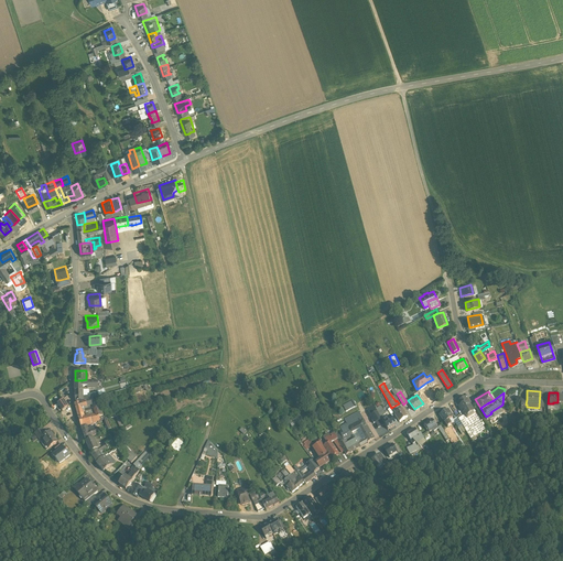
[(464,396),(457,400),(462,407),(461,408),(463,413),(464,413),(472,408),(464,396)]
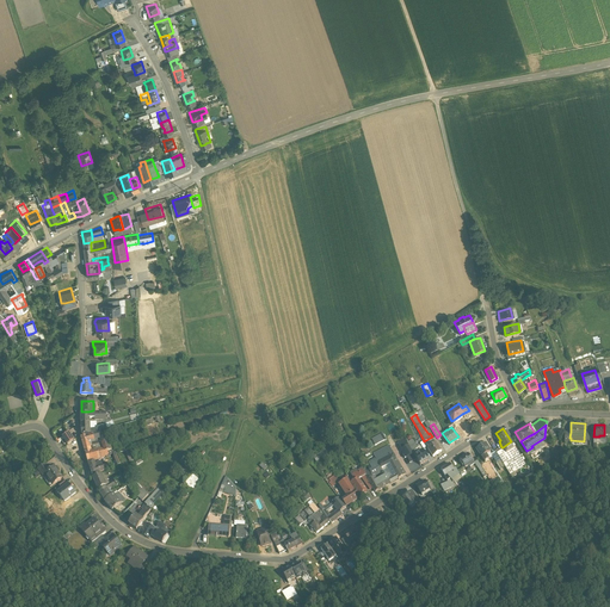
[(382,431),(371,437),(374,443),(384,437),(382,431)]
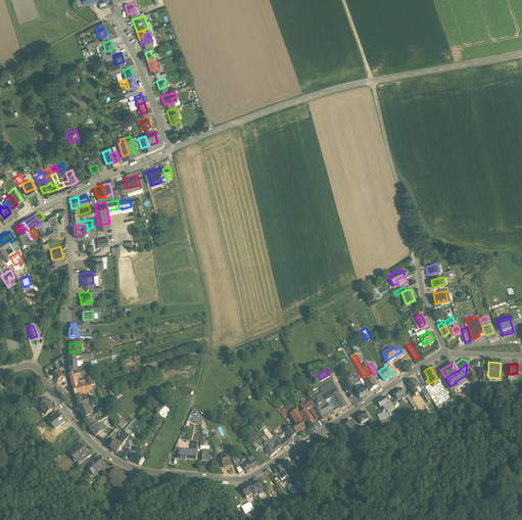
[(57,371),(55,370),(52,373),(54,374),(56,378),(57,379),(61,376),(61,375),(58,371),(57,371)]
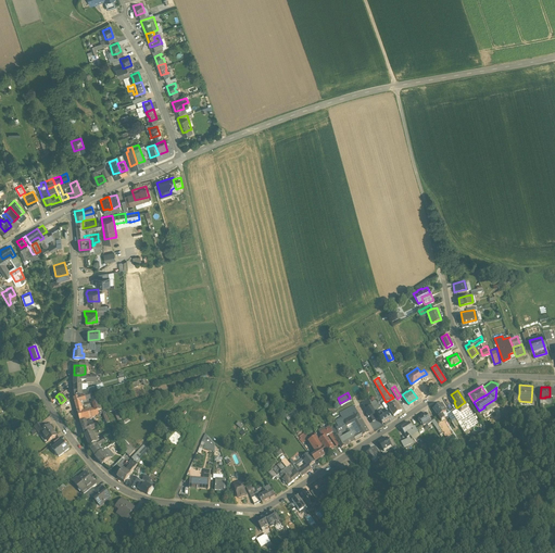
[(79,394),(73,397),(74,401),(75,405),(80,404),(79,401),(82,401),(82,400),(79,394)]
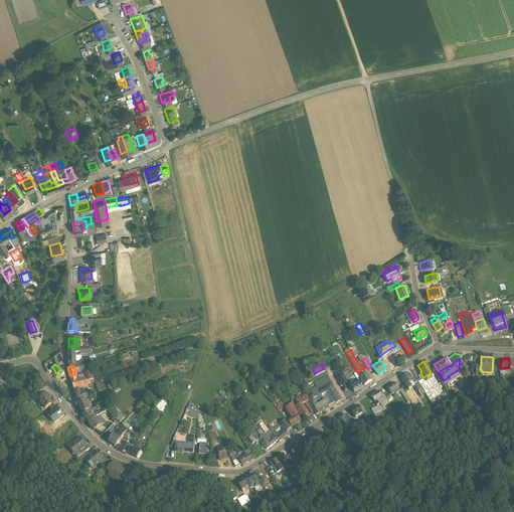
[(357,372),(354,366),(351,368),(354,373),(356,378),(359,376),(357,372)]
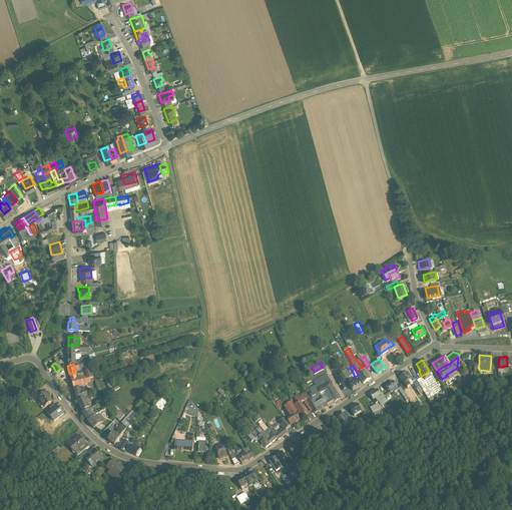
[(341,369),(339,366),(333,369),(343,386),(348,384),(342,372),(341,369)]
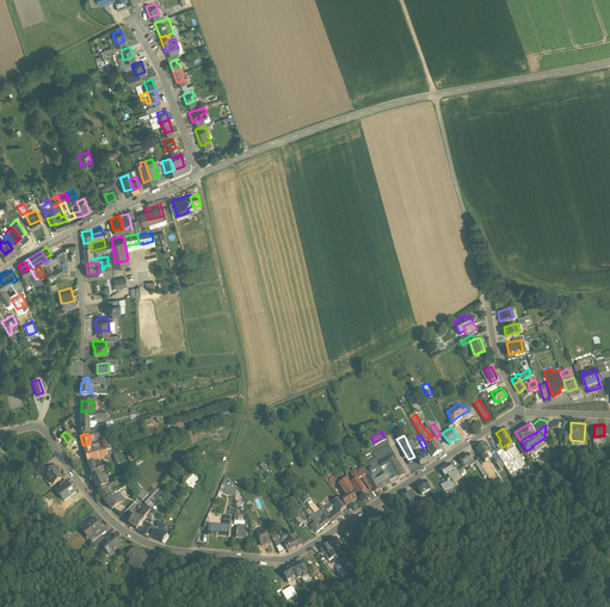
[(109,439),(100,440),(103,445),(103,447),(104,450),(106,448),(111,447),(109,439)]
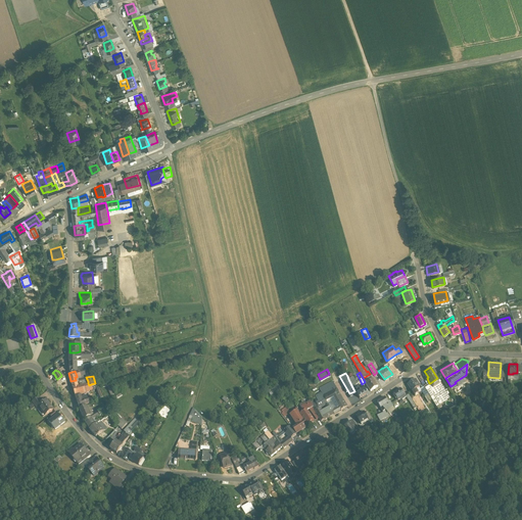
[(372,377),(365,382),(370,389),(377,384),(372,377)]
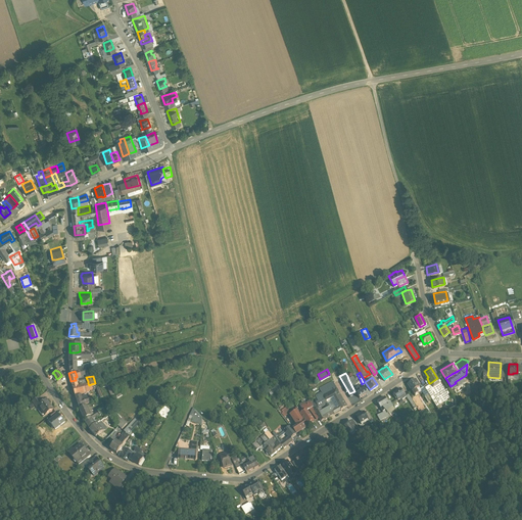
[(418,386),(413,378),(407,383),(411,390),(412,390),(414,394),(417,392),(415,388),(418,386)]
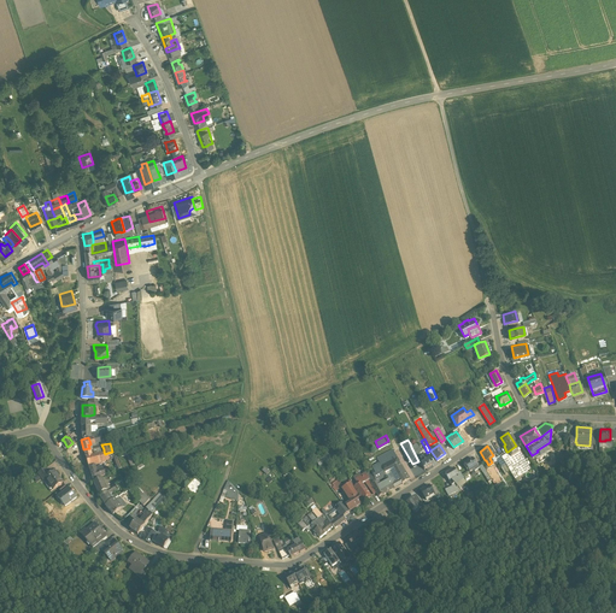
[(516,446),(508,452),(506,452),(500,455),(504,461),(505,463),(509,469),(514,477),(529,467),(518,451),(517,448),(516,446)]
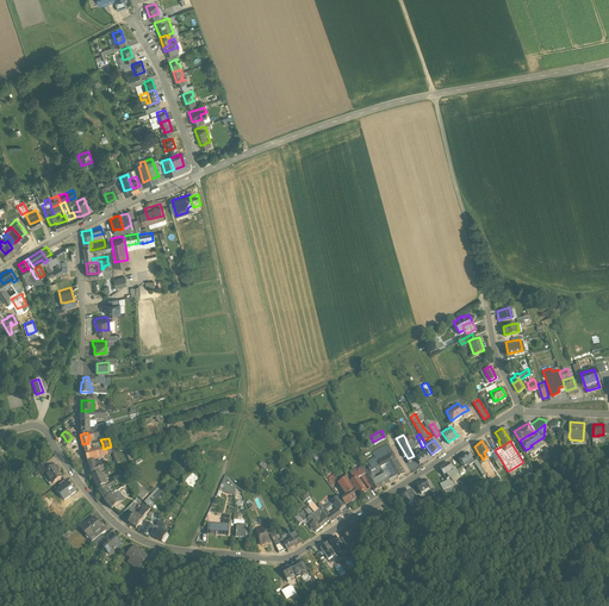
[(386,442),(372,450),(374,454),(377,458),(385,454),(384,454),(391,450),(386,442)]
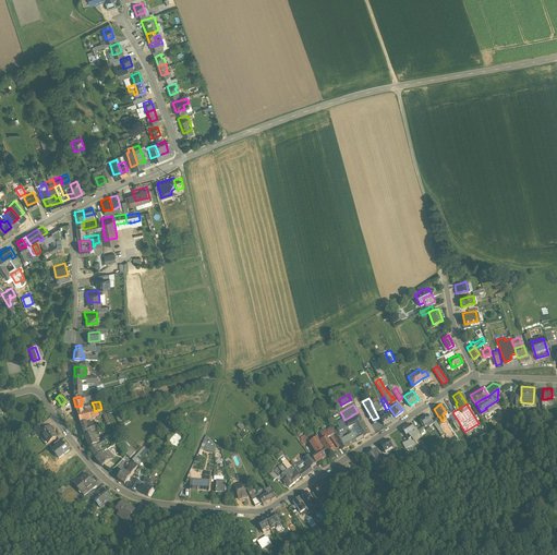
[(81,406),(75,407),(80,421),(85,420),(91,418),(88,410),(82,412),(81,406)]
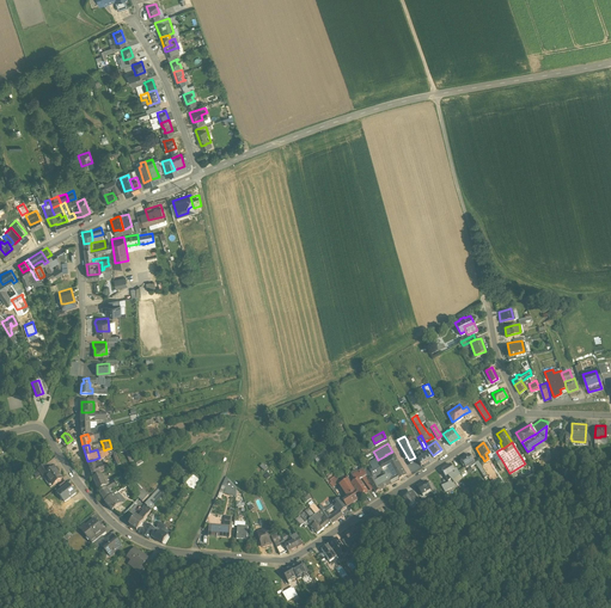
[(415,448),(414,444),(410,447),(415,455),(420,464),(428,459),(422,450),(422,449),(417,453),(416,452),(417,452),(415,448)]
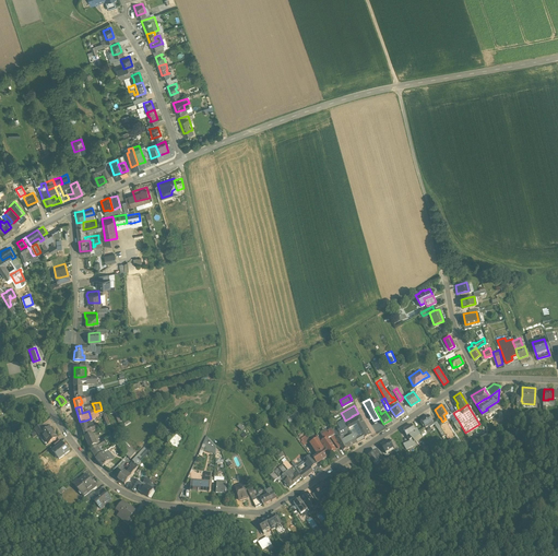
[(495,409),(485,415),(486,418),(494,413),(494,412),(497,410),(495,409)]
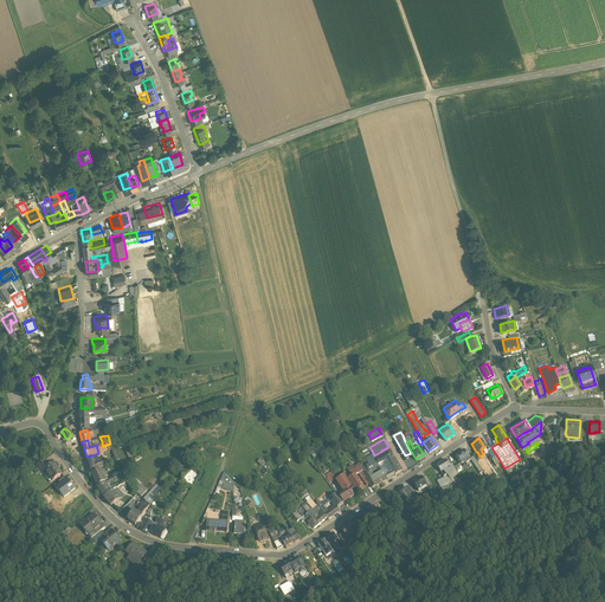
[(320,446),(310,452),(313,455),(322,450),(320,446)]
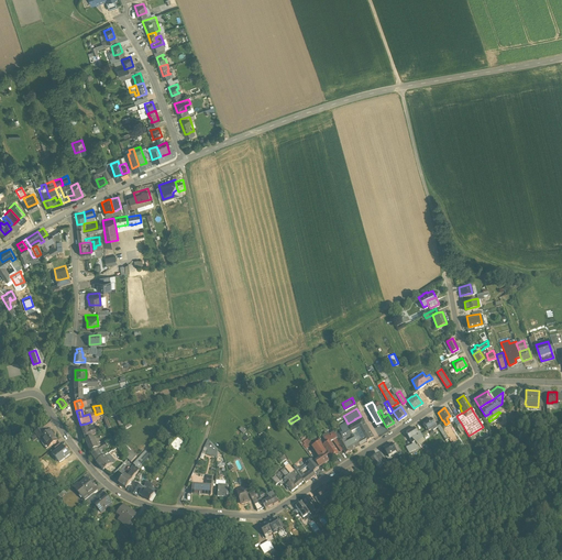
[(355,419),(348,424),(349,427),(352,432),(355,431),(354,428),(359,426),(356,424),(357,424),(363,419),(361,416),(354,419),(355,419)]
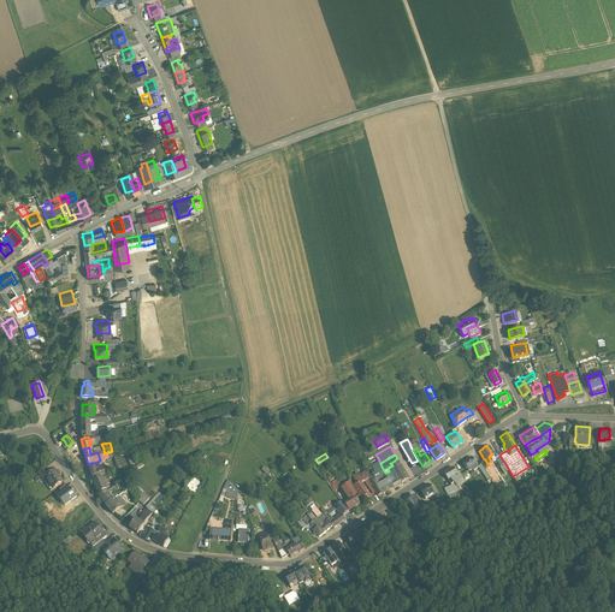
[(471,456),(462,461),(468,469),(475,464),(471,456)]
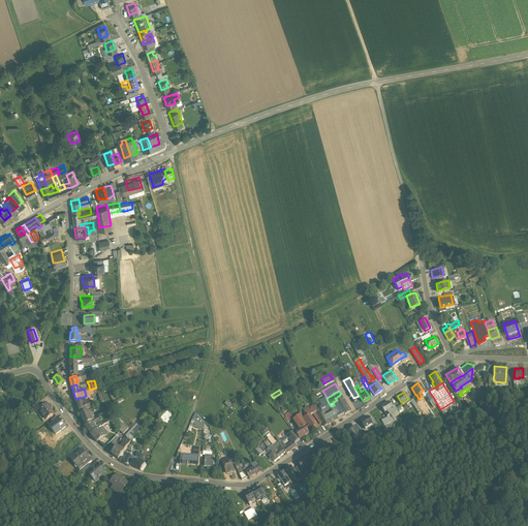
[(324,394),(317,398),(321,404),(318,405),(321,411),(329,407),(331,406),(328,401),(327,398),(324,394)]
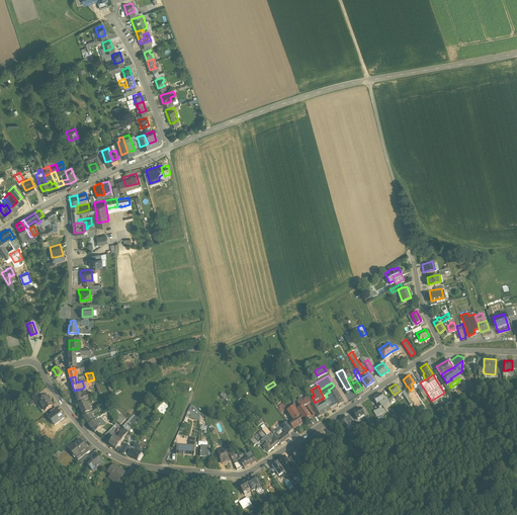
[(343,401),(334,385),(329,390),(330,392),(333,398),(334,400),(337,404),(343,401)]
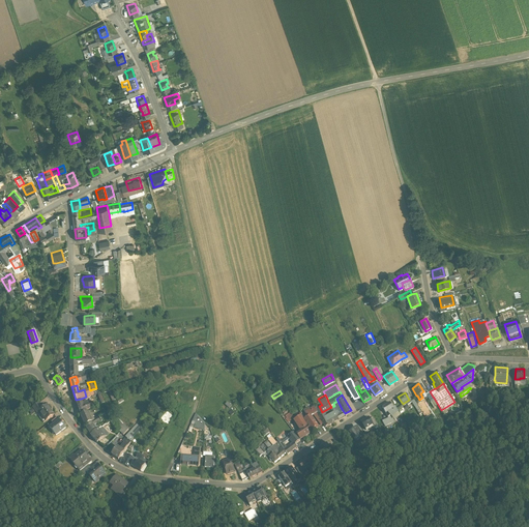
[(85,404),(84,402),(82,403),(81,399),(76,400),(80,412),(90,407),(88,403),(88,402),(86,403),(85,404)]
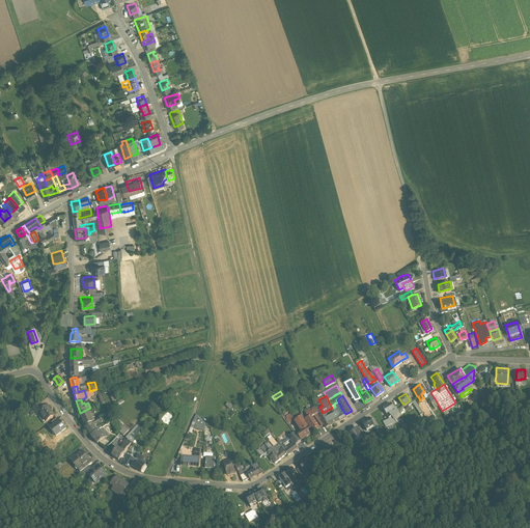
[(390,401),(382,407),(388,416),(391,414),(391,415),(392,415),(398,411),(395,406),(393,407),(390,401)]
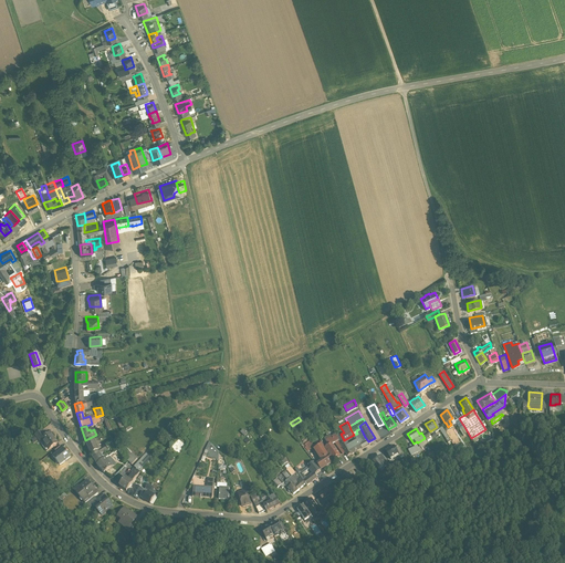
[(40,429),(34,434),(39,439),(41,438),(44,436),(40,429)]
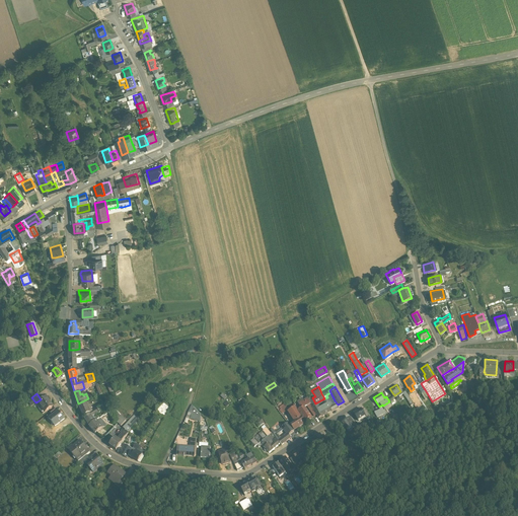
[(41,399),(38,401),(40,403),(39,403),(39,404),(42,409),(43,408),(45,411),(52,404),(46,395),(41,399)]
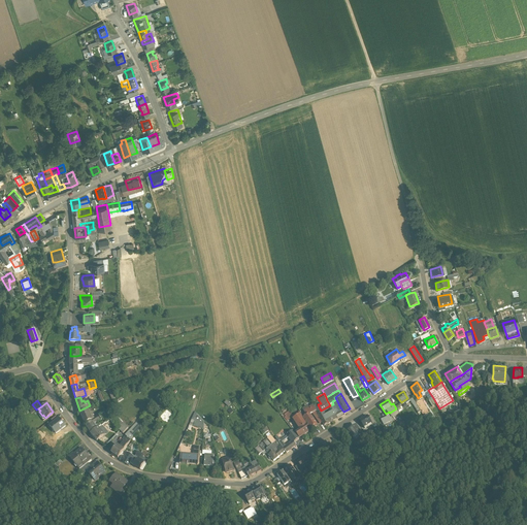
[(311,403),(302,409),(305,414),(302,416),(304,419),(310,415),(308,413),(311,411),(315,408),(314,406),(311,403)]
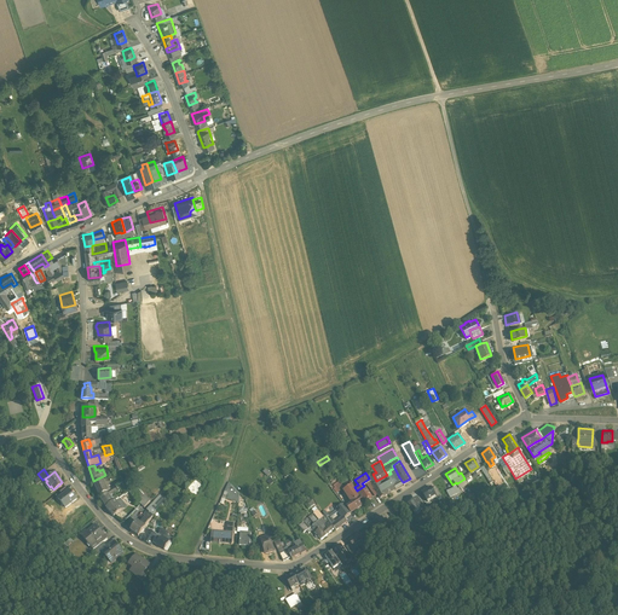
[(373,474),(368,476),(369,479),(371,483),(374,487),(376,492),(379,495),(391,488),(387,482),(382,485),(382,483),(379,485),(376,481),(373,474)]
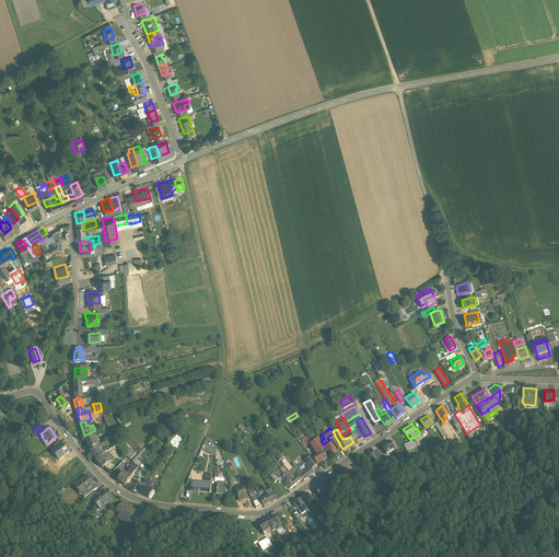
[(115,431),(107,437),(104,439),(106,442),(106,443),(117,436),(115,431)]
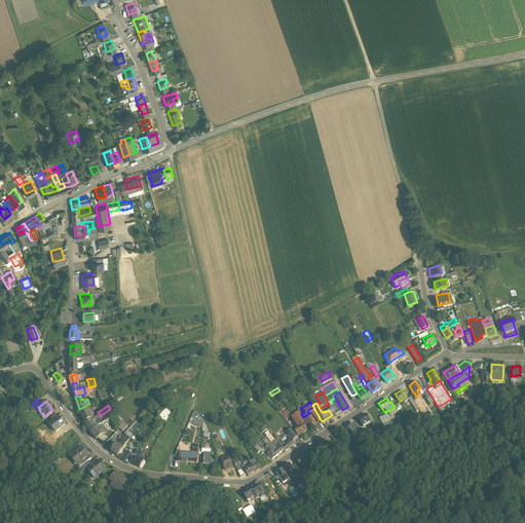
[(88,406),(79,410),(84,421),(94,415),(91,411),(90,409),(89,406),(88,406)]
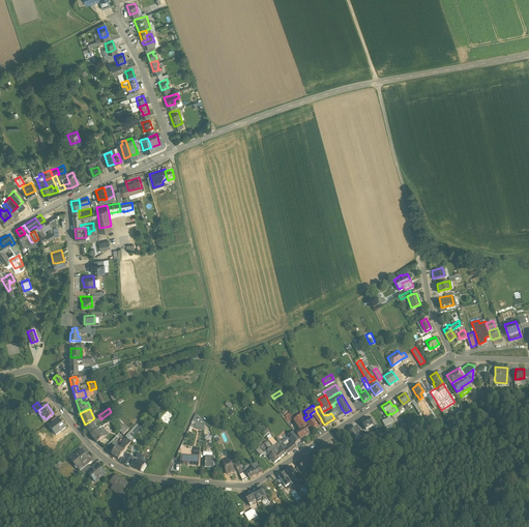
[(339,411),(335,413),(338,417),(345,413),(342,409),(339,411)]
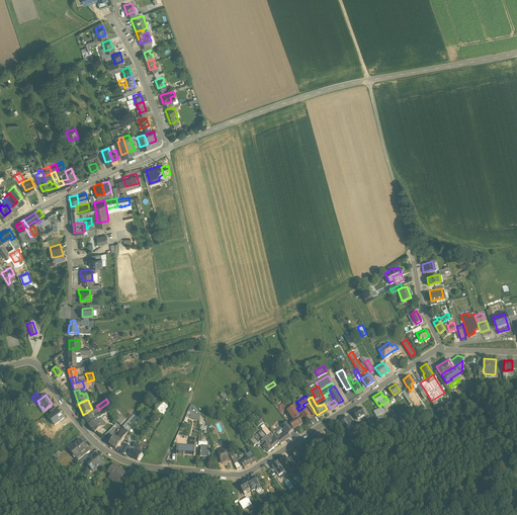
[(158,410),(165,413),(168,404),(161,401),(158,410)]
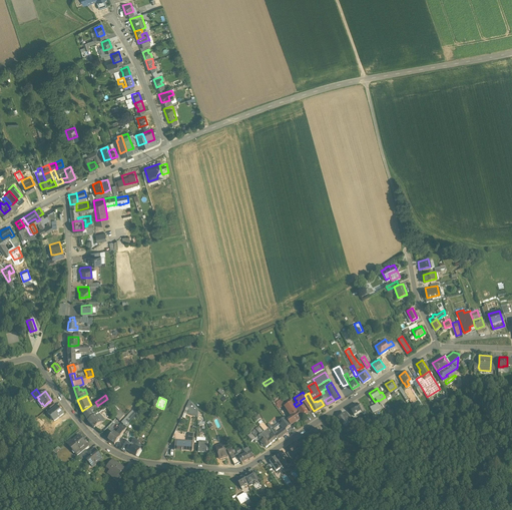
[(293,403),(290,397),(283,402),(289,411),(296,407),(293,403)]
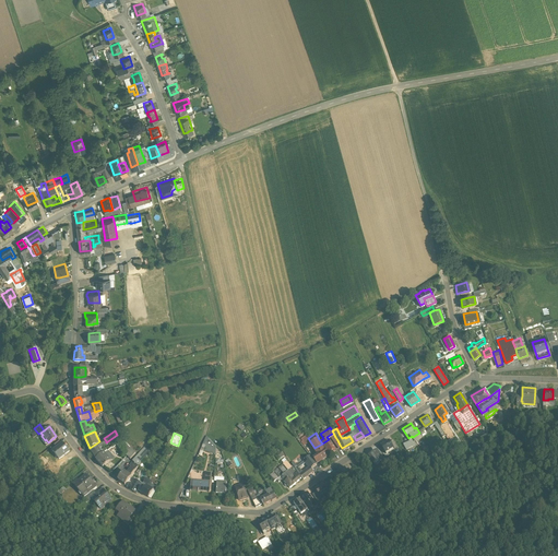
[(119,439),(116,441),(120,449),(121,448),(123,450),(122,450),(129,457),(134,451),(121,437),(119,439)]
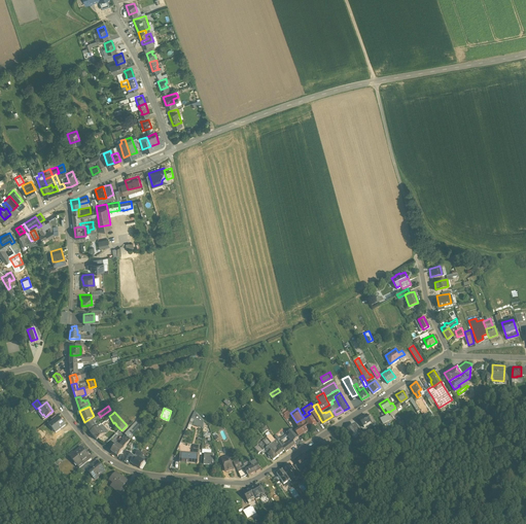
[(84,422),(83,422),(88,428),(94,424),(95,423),(94,421),(93,421),(100,416),(98,413),(94,416),(84,422)]
